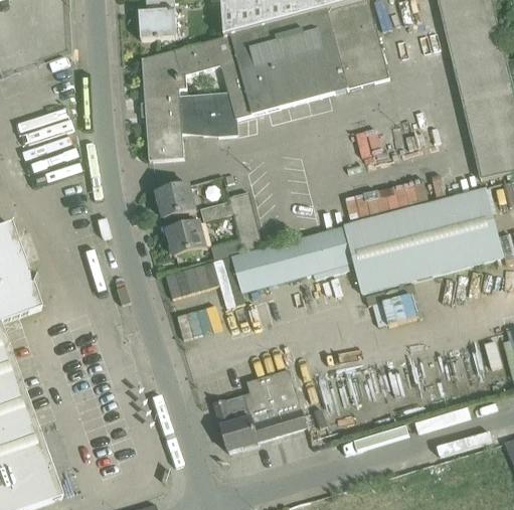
[(174,8),(173,0),(154,0),(155,9),(140,10),(142,38),(175,36),(174,8)]
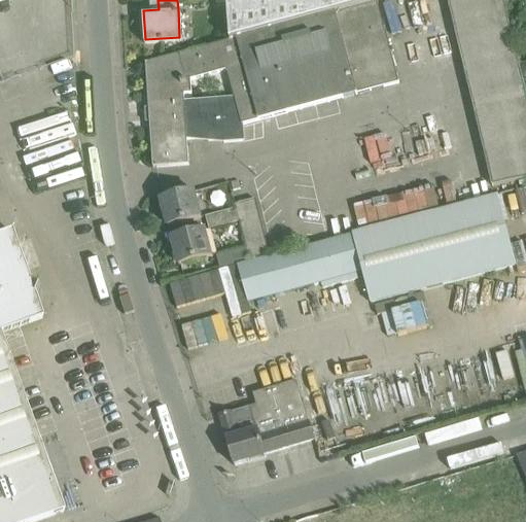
[(223,139),(245,137),(244,120),(356,91),(396,78),(376,0),(363,0),(228,36),(173,51),(146,59),(149,103),(144,105),(145,117),(150,118),(153,163),(188,160),(187,135),(223,139)]
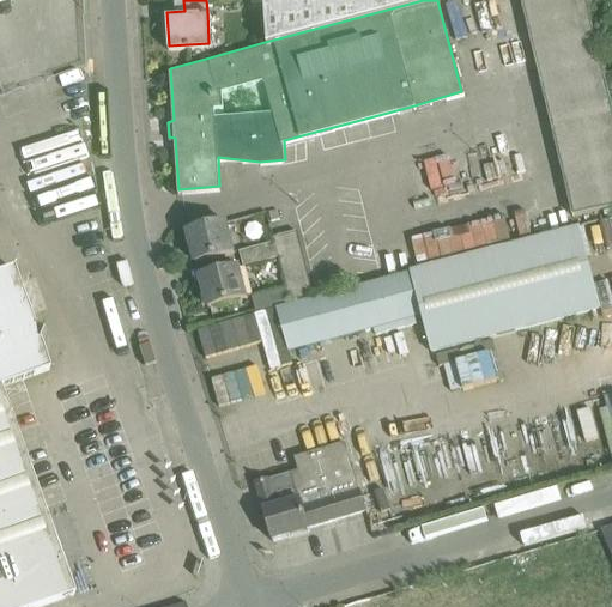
[(261,0),(265,42),(423,0),(261,0)]
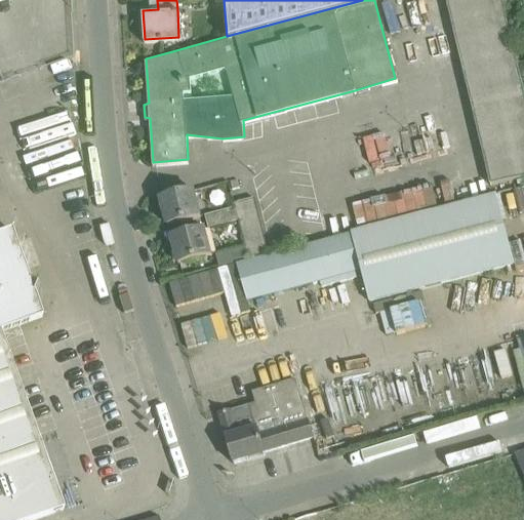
[(523,172),(523,96),(500,0),(444,0),(488,182),(523,172)]
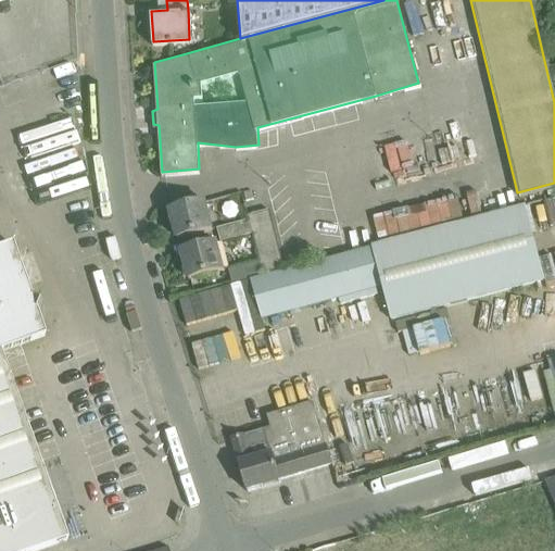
[(75,98),(26,113),(30,124),(78,109),(75,98)]
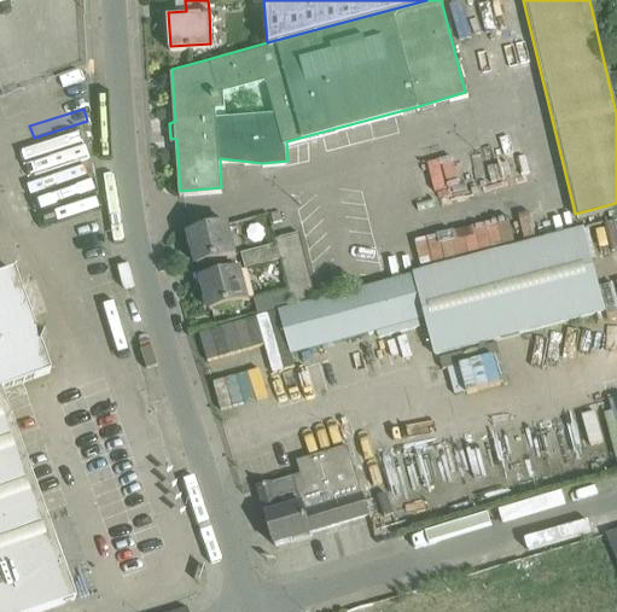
[(236,250),(227,219),(187,229),(191,243),(192,242),(197,260),(236,250)]
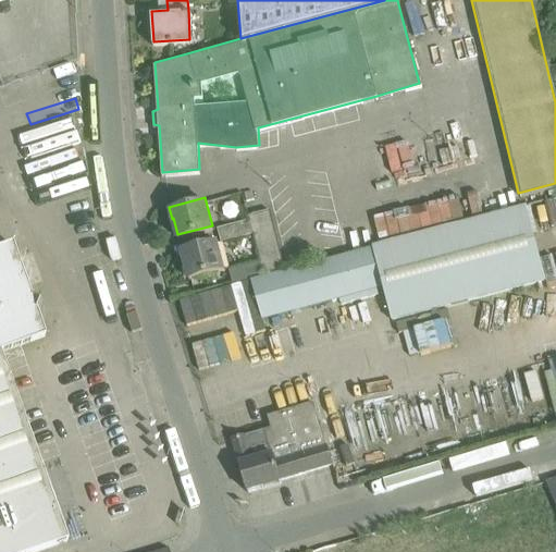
[(524,201),(371,242),(371,243),(382,284),(391,317),(543,277),(524,201)]
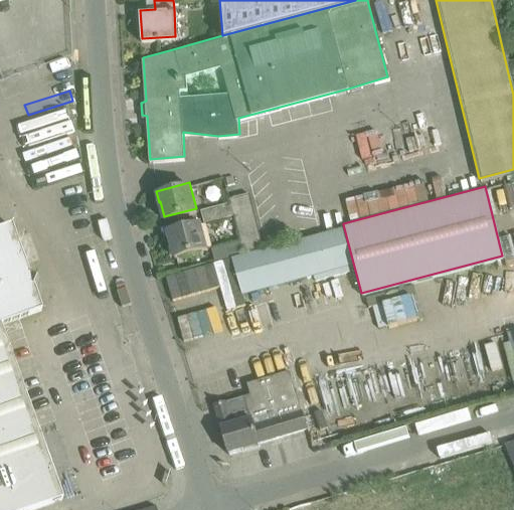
[(227,195),(228,200),(232,212),(238,237),(241,249),(242,252),(263,246),(248,190),(229,195),(227,195)]
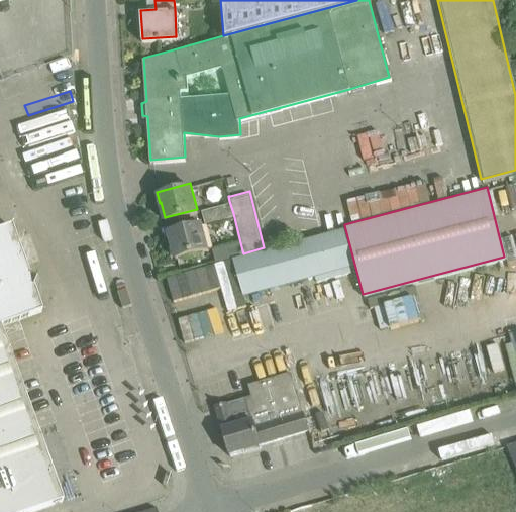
[(233,213),(229,201),(200,208),(204,221),(233,213)]
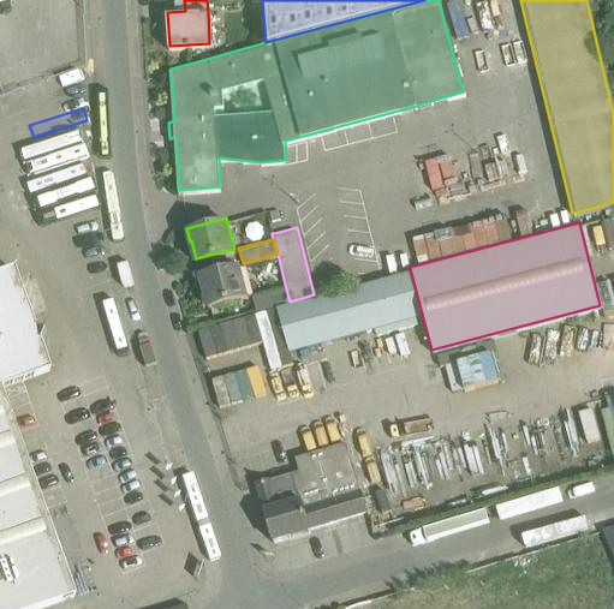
[(239,263),(200,273),(203,286),(204,286),(208,303),(246,293),(239,263)]
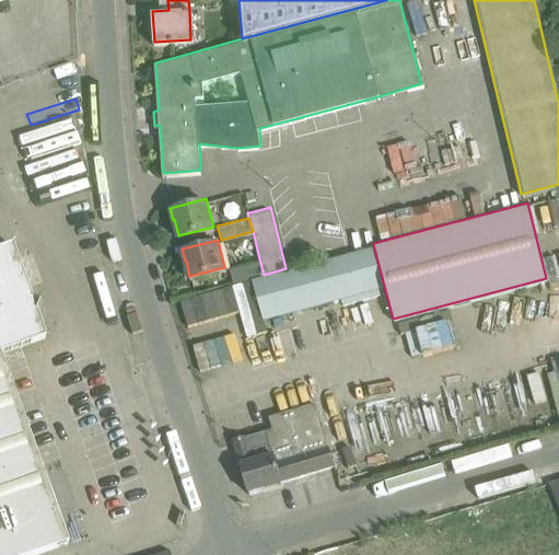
[(0,554),(20,554),(66,539),(0,355),(0,349),(44,334),(10,241),(0,244),(0,554)]
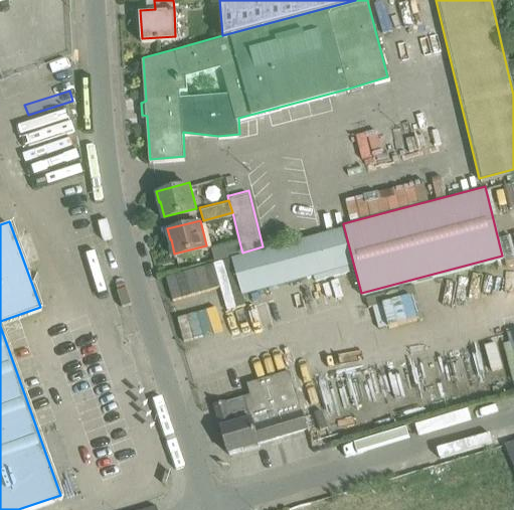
[(242,252),(222,258),(234,304),(243,302),(241,293),(353,263),(343,224),(263,246),(242,252)]
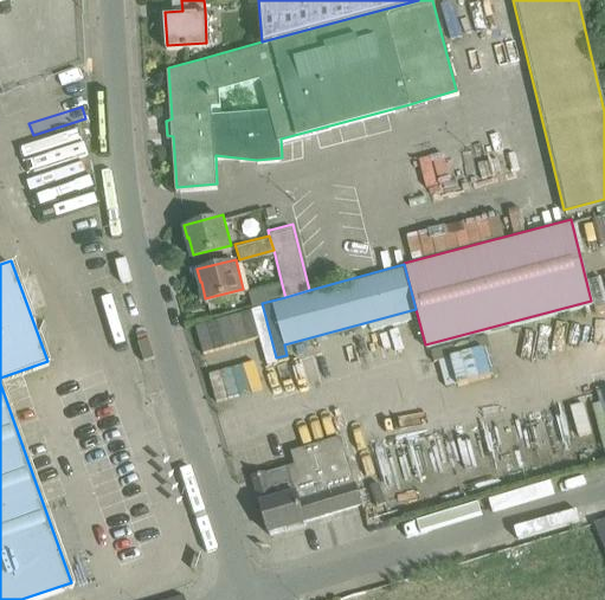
[(284,294),(281,279),(249,288),(252,302),(284,294)]
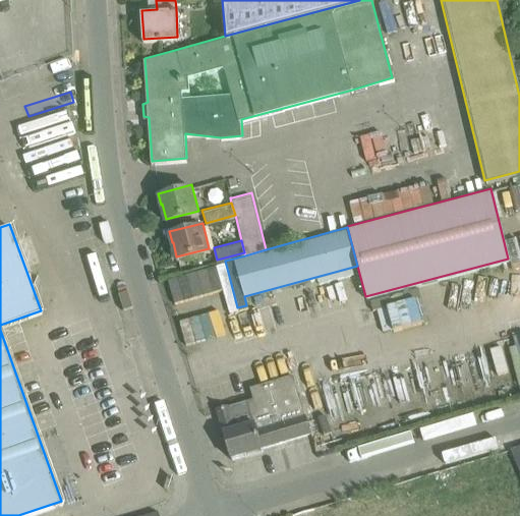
[(200,321),(224,313),(217,288),(193,294),(200,321)]
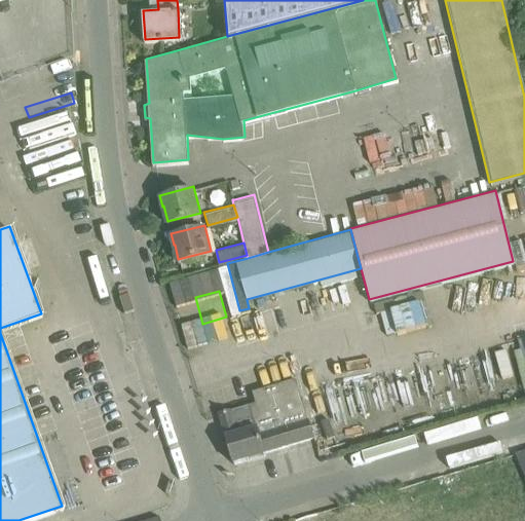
[(335,405),(322,361),(310,364),(324,408),(335,405)]
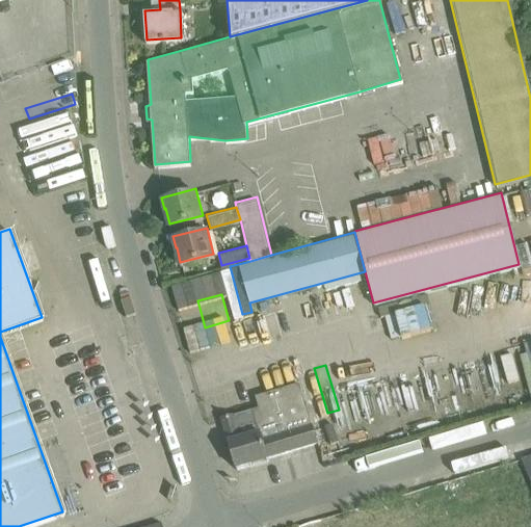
[(317,441),(300,381),(255,394),(259,406),(233,414),(232,413),(221,416),(236,467),(267,457),(266,454),(317,441)]
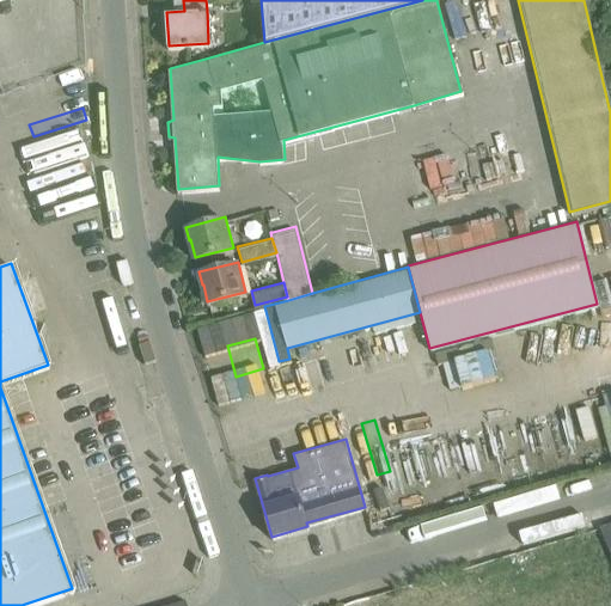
[(399,473),(410,470),(399,444),(389,447),(399,473)]
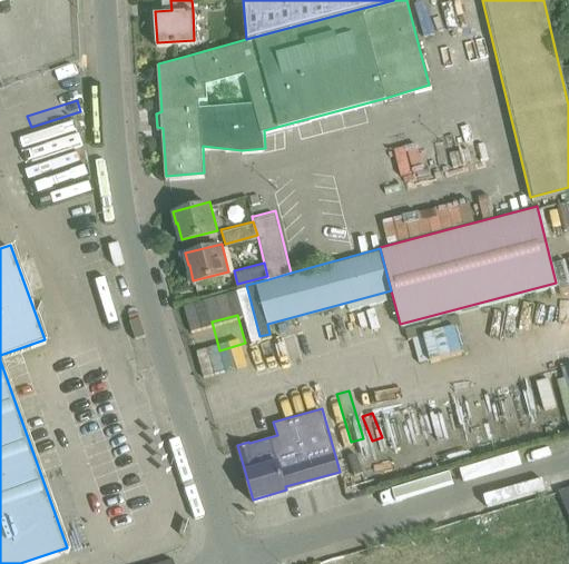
[(568,484),(557,488),(568,515),(568,484)]
